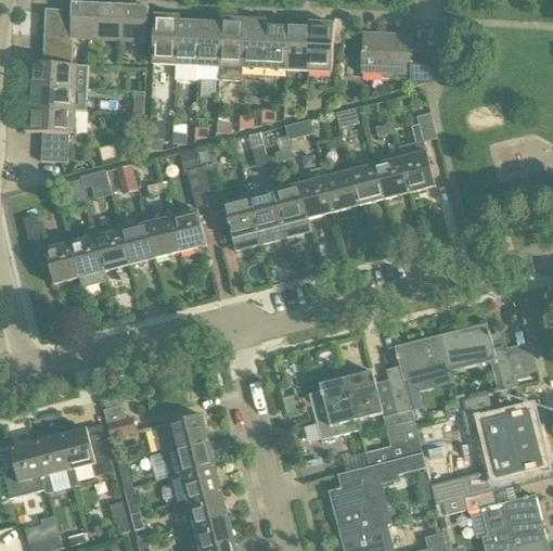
[(43,7),(42,48),(71,49),(72,36),(94,37),(95,1),(69,0),(69,8),(43,7)]
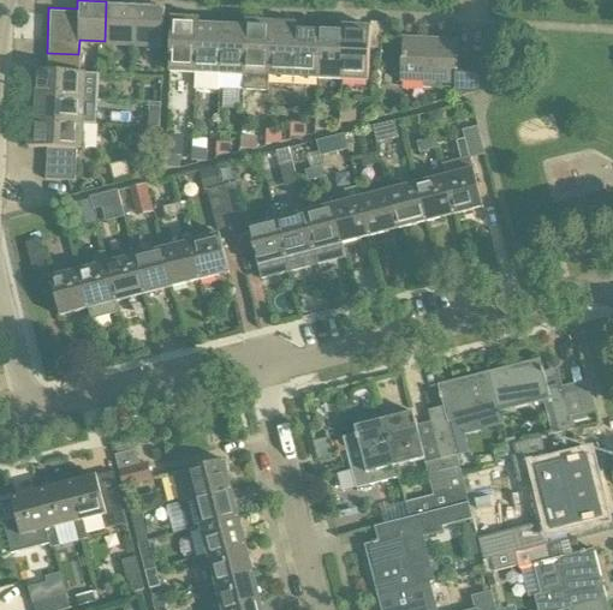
[(135,3),(106,1),(105,41),(132,42),(135,3)]
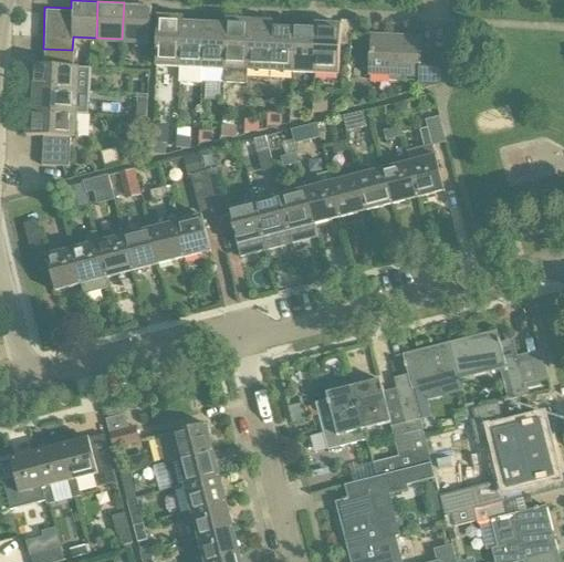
[(124,2),(122,39),(148,40),(149,3),(124,2)]
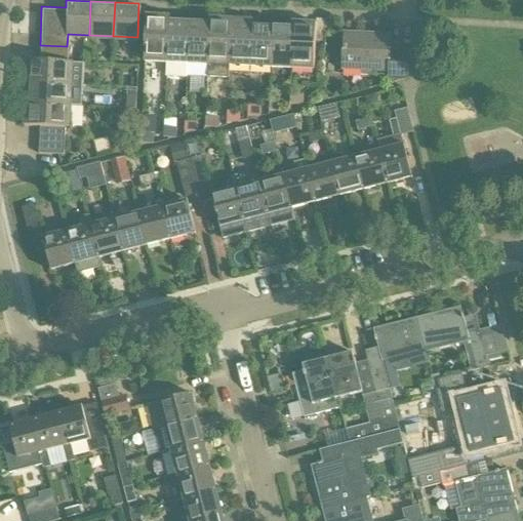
[(166,17),(168,17),(168,12),(145,11),(143,57),(165,58),(166,17)]
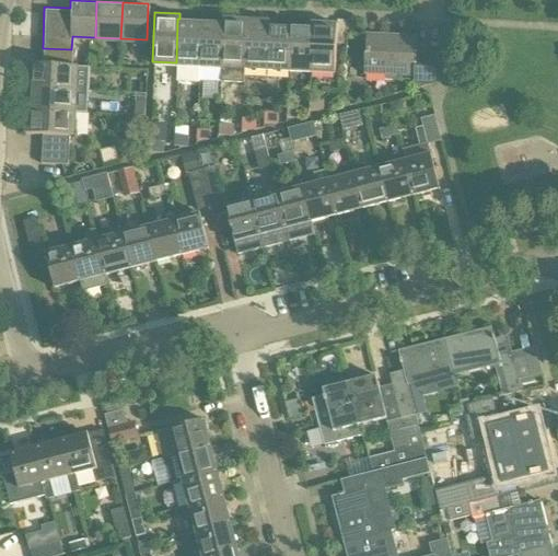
[(222,21),(220,65),(243,66),(245,16),(221,15),(221,21),(222,21)]
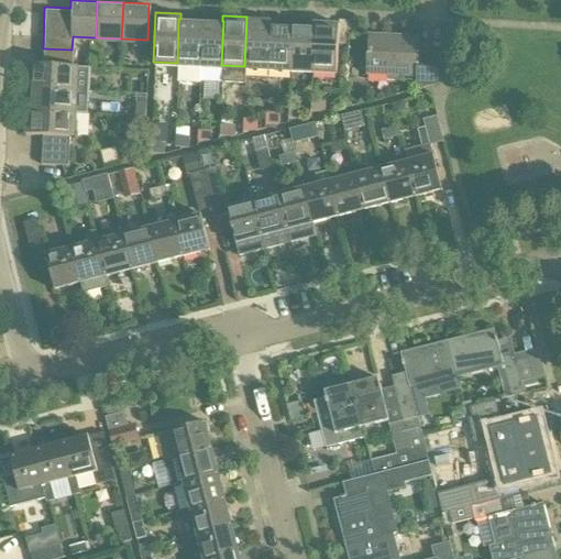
[(246,17),(244,66),(266,67),(267,22),(270,22),(271,18),(246,17)]
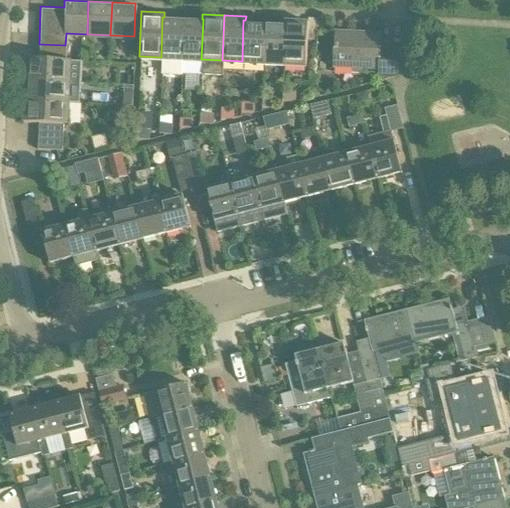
[(162,17),(161,57),(160,72),(181,73),(181,71),(180,71),(181,58),(183,18),(164,17),(162,17)]
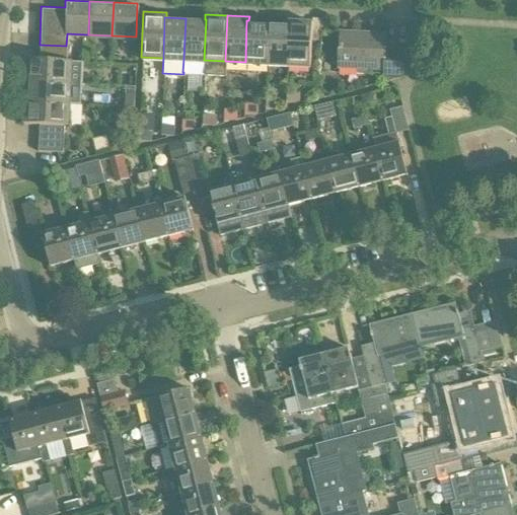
[(289,22),(287,63),(309,64),(311,18),(288,17),(287,22),(289,22)]
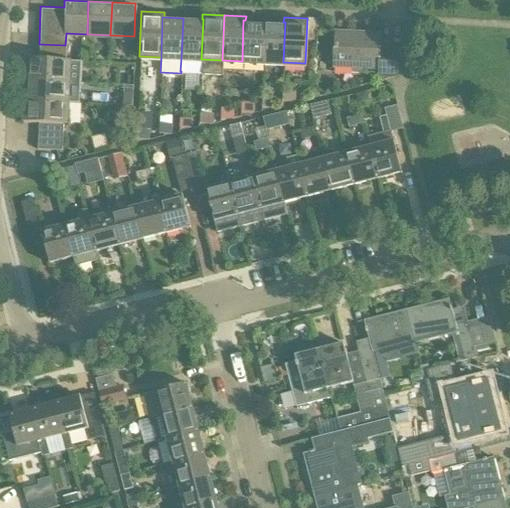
[(202,19),(183,18),(181,58),(180,71),(181,71),(201,72),(201,59),(203,19),(202,19)]
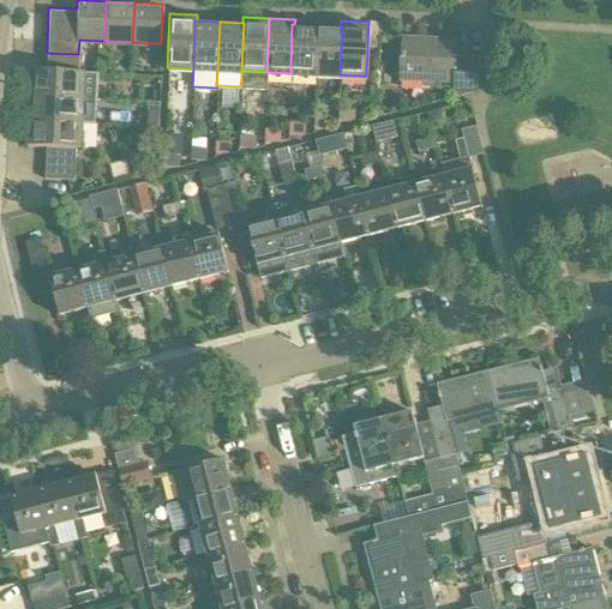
[(317,25),(294,24),(292,24),(291,73),(316,73),(317,25)]
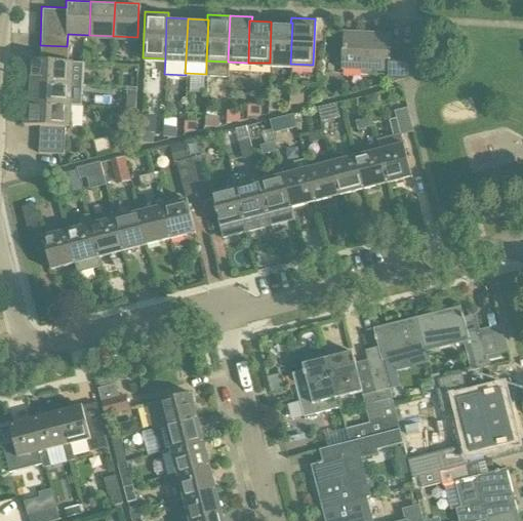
[(290,23),(271,22),(270,63),(290,64),(292,23),(290,23)]
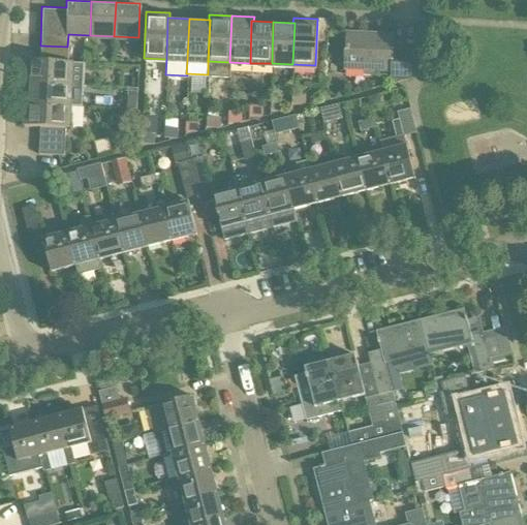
[(345,29),(343,65),(343,68),(363,68),(363,72),(374,72),(374,69),(389,70),(389,78),(402,78),(414,75),(415,49),(391,47),(392,31),(345,29)]
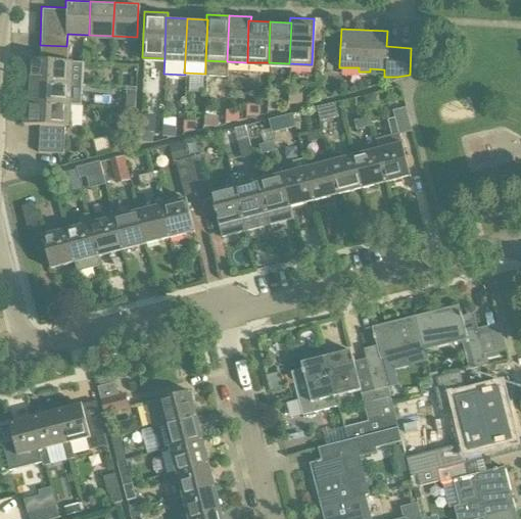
[(66,46),(40,45),(39,57),(31,57),(30,78),(70,80),(72,58),(66,58),(66,46)]
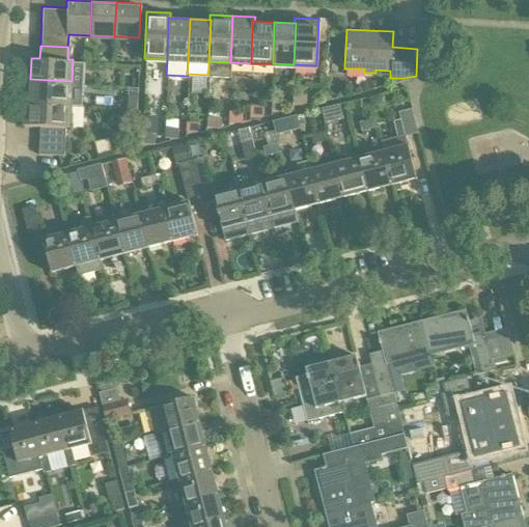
[(30,79),(29,100),(29,102),(71,104),(72,81),(30,79)]
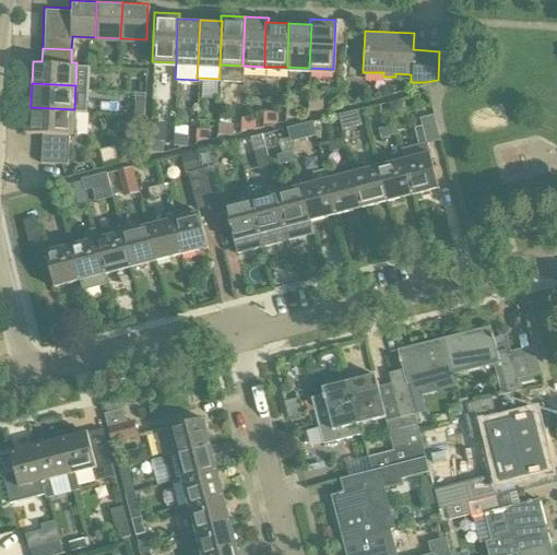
[(133,90),(133,111),(143,113),(144,90),(133,90)]
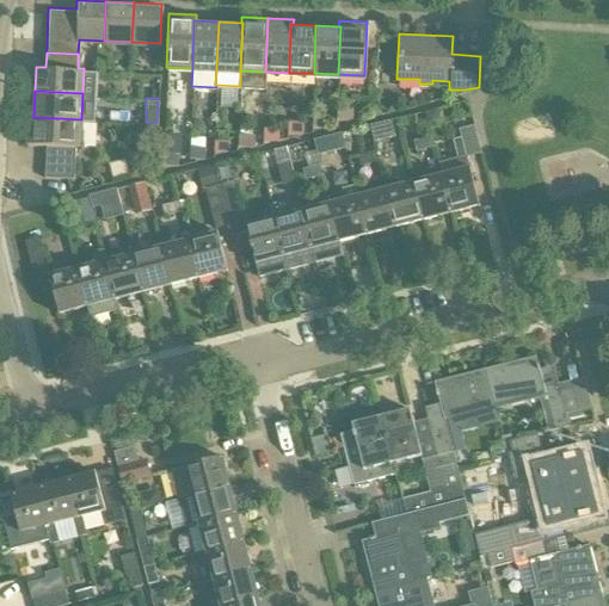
[(428,125),(441,122),(436,105),(423,109),(428,125)]
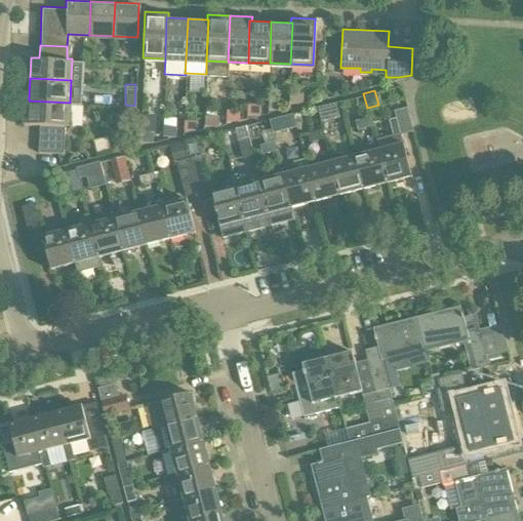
[(287,102),(302,103),(303,91),(287,91),(287,102)]
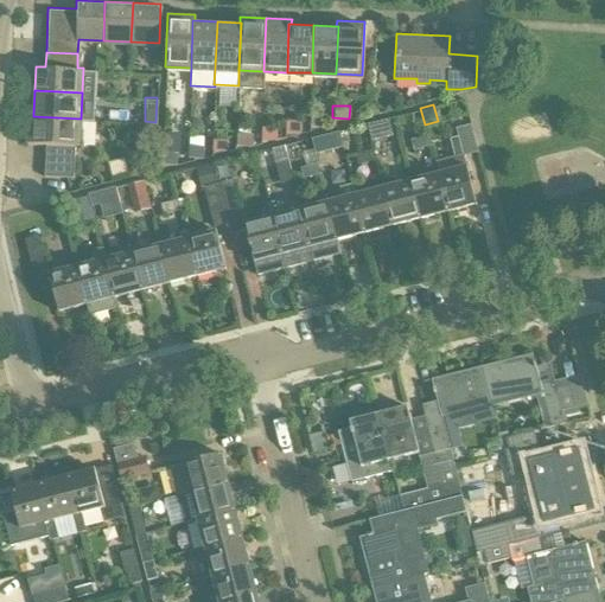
[(310,123),(326,125),(326,113),(310,111),(310,123)]
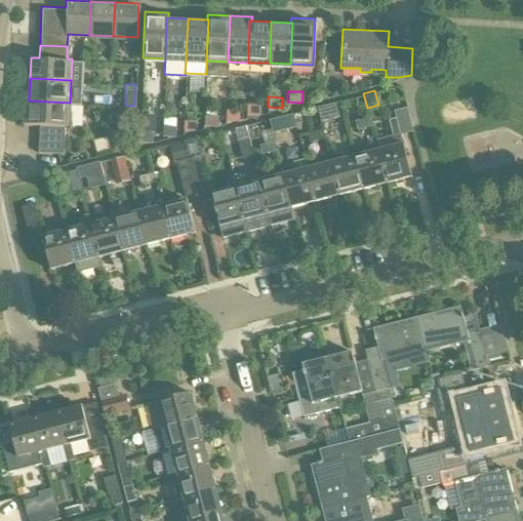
[(69,124),(70,103),(29,101),(29,98),(24,98),(23,122),(39,123),(38,150),(63,151),(64,124),(69,124)]
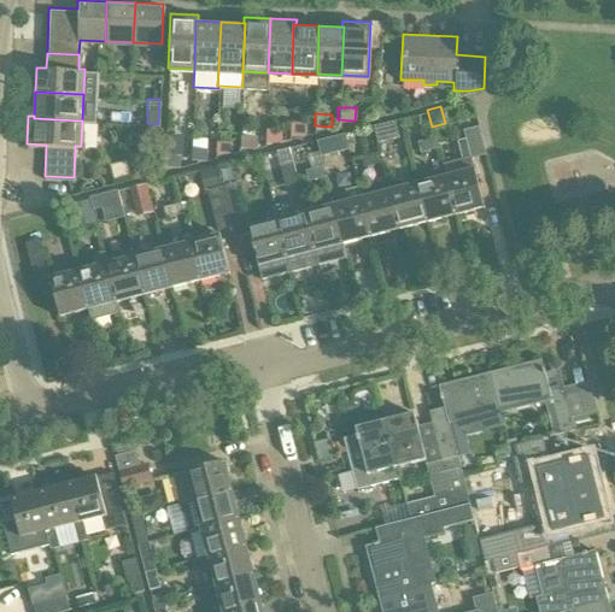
[(397,136),(392,119),(370,125),(374,142),(397,136)]
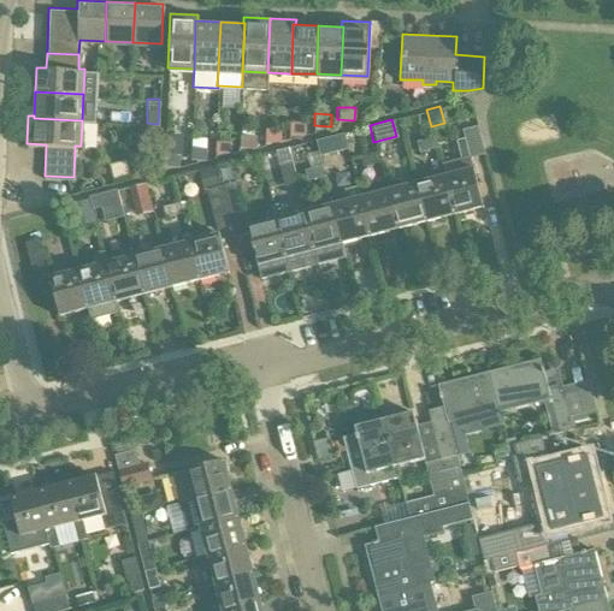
[(289,132),(305,132),(306,122),(289,120),(289,132)]
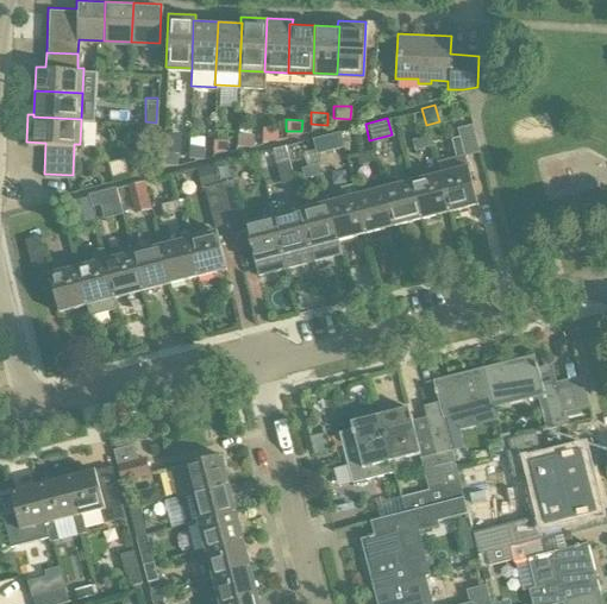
[(456,125),(458,134),(450,137),(455,156),(479,149),(471,121),(456,125)]
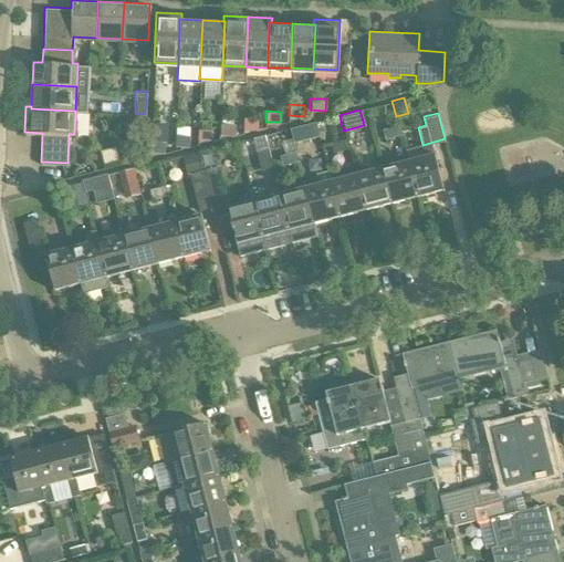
[(242,127),(258,128),(258,117),(243,116),(242,127)]
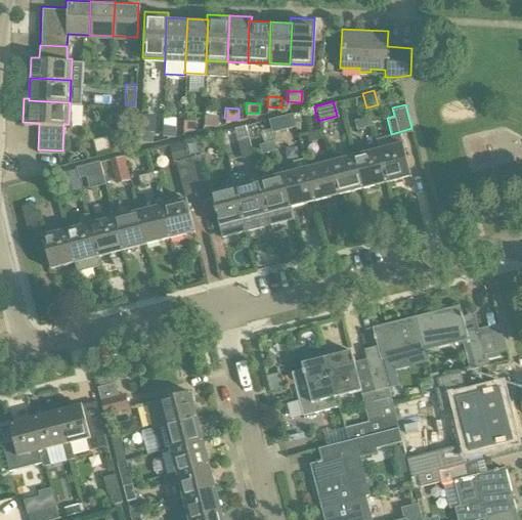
[(295,125),(291,111),(267,117),(270,131),(295,125)]
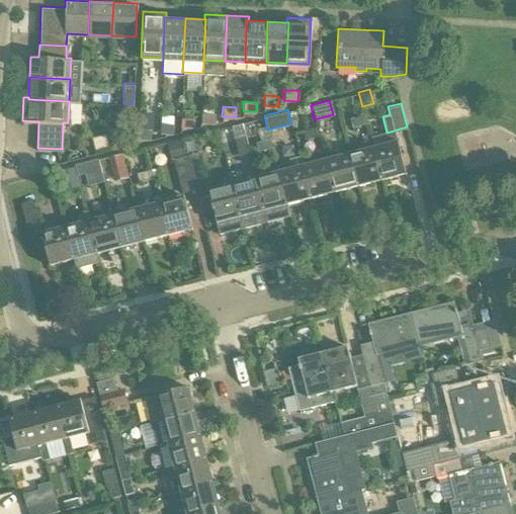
[(201,112),(201,121),(215,122),(215,113),(201,112)]
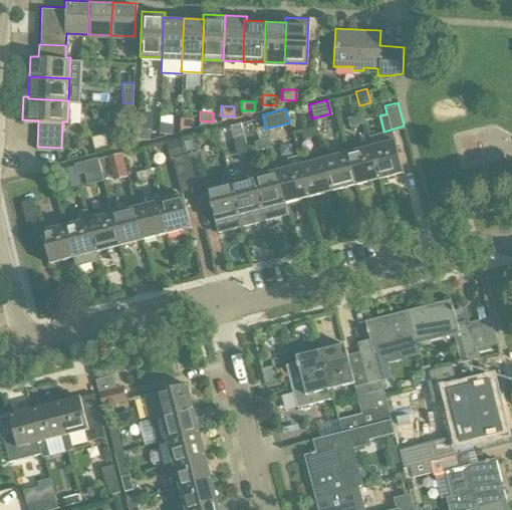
[(348,124),(363,121),(361,112),(346,115),(348,124)]
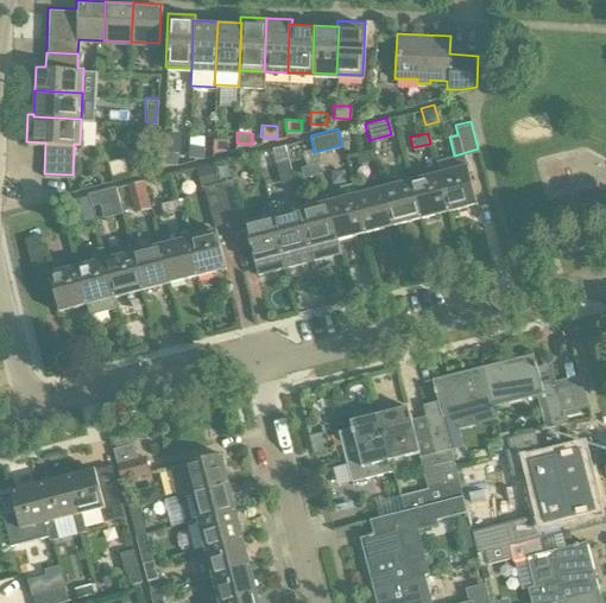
[(212,150),(227,150),(228,138),(213,138),(212,150)]
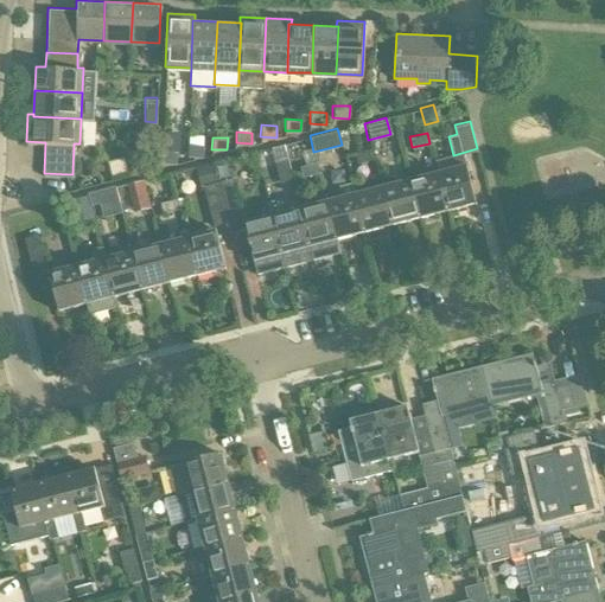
[(279,181),(291,178),(282,142),(271,146),(279,181)]
